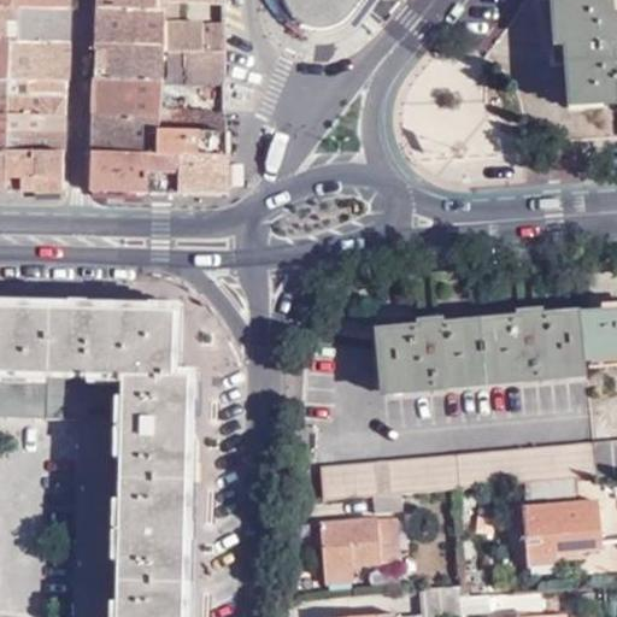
[(99,0),(97,48),(129,51),(164,54),(203,53),(203,28),(203,24),(177,25),(178,1),(225,3),(224,0),(99,0)]
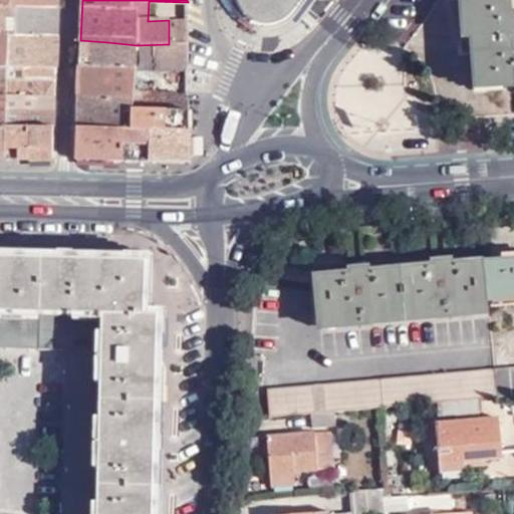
[(237,0),(240,7),(244,13),(248,18),(255,22),(260,23),(266,24),(275,23),(280,21),(285,18),(295,8),(300,0),(237,0)]
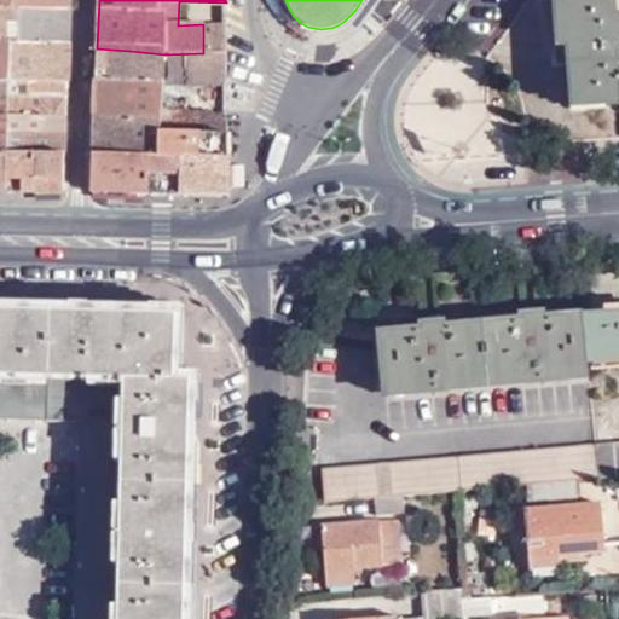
[(554,0),(555,23),(563,23),(565,46),(568,46),(570,67),(572,106),(618,103),(618,51),(615,0),(554,0)]
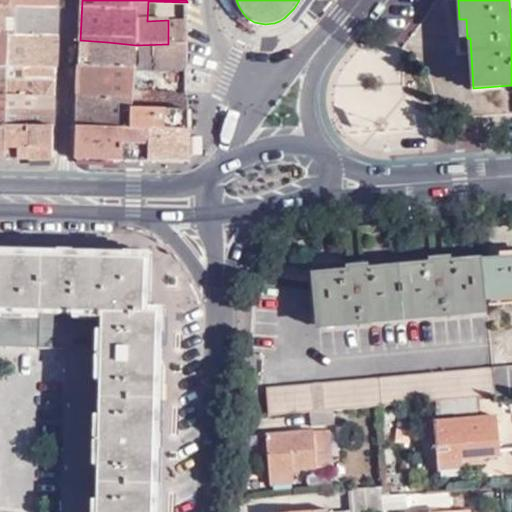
[(9,36),(56,36),(57,7),(10,6),(9,8),(9,36)]
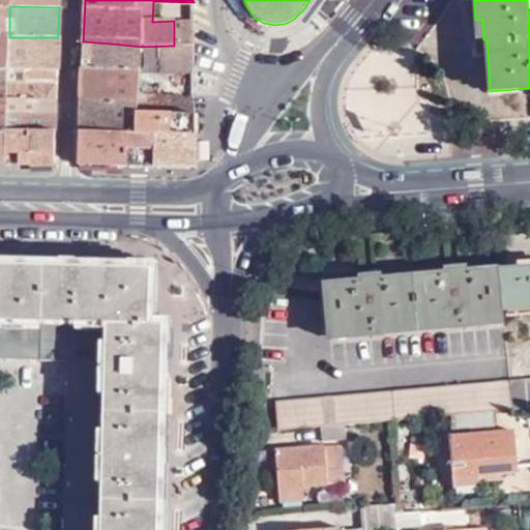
[(0,7),(0,39),(8,39),(9,37),(9,8),(0,7)]
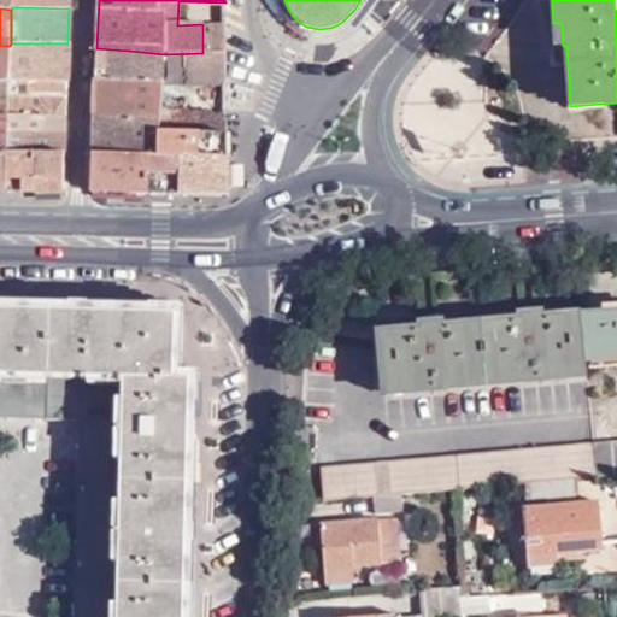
[(203,53),(227,53),(225,28),(203,28),(203,53)]
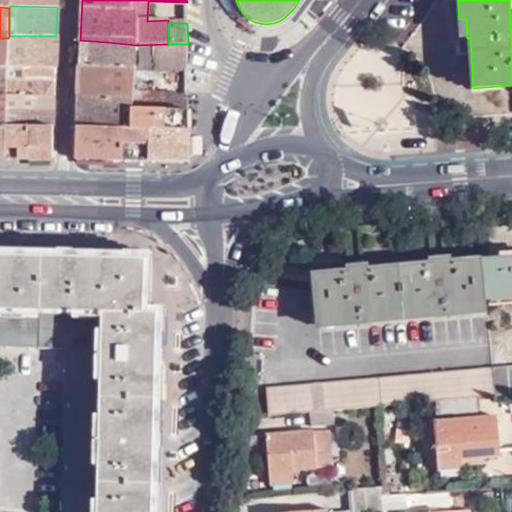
[(8,69),(55,70),(56,36),(9,36),(8,38),(8,59),(8,69)]
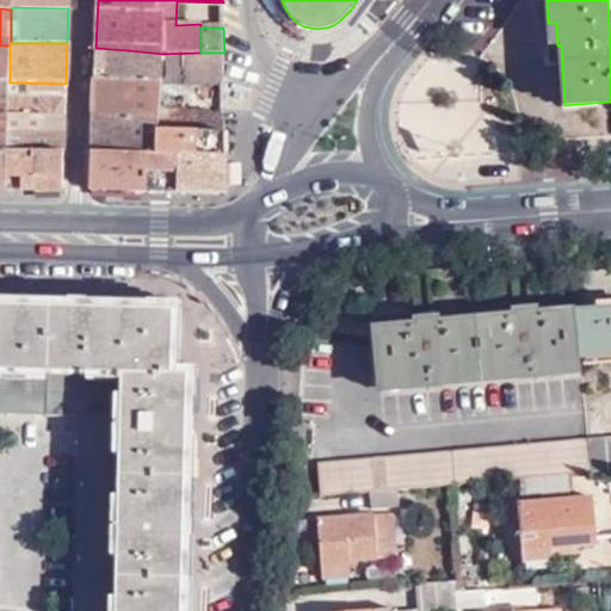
[(0,81),(10,82),(10,71),(10,45),(0,45),(0,81)]
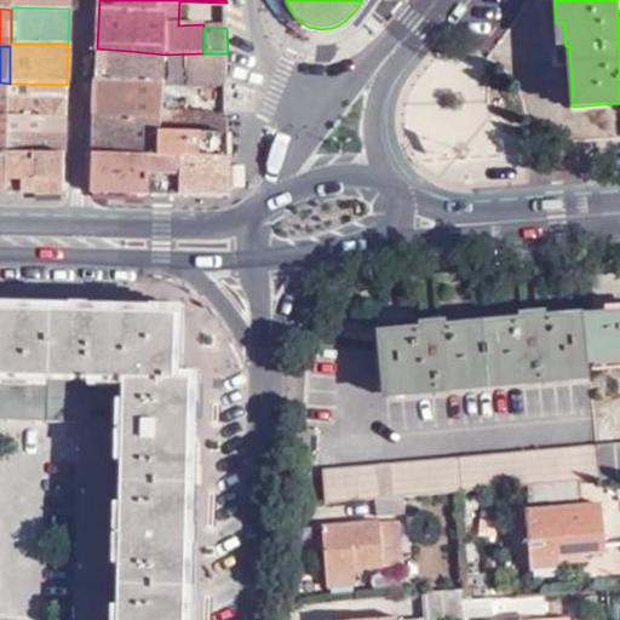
[(566,46),(558,46),(554,46),(555,67),(570,67),(569,46),(566,46)]
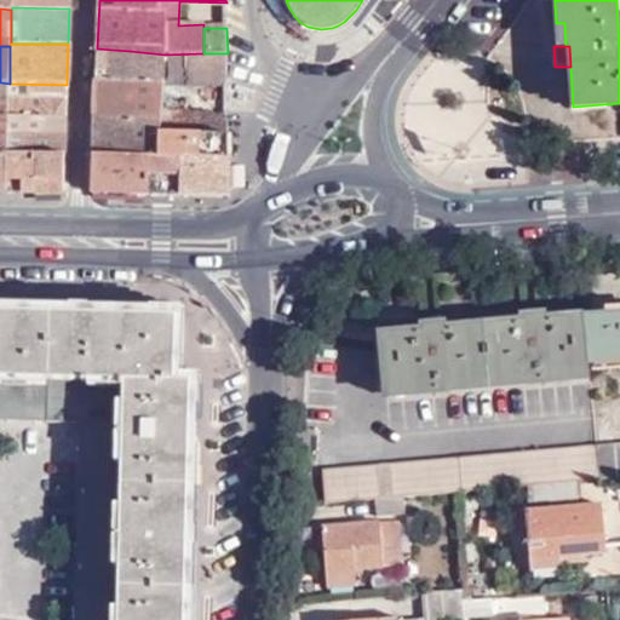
[(97,49),(95,82),(164,85),(165,55),(130,51),(97,49)]
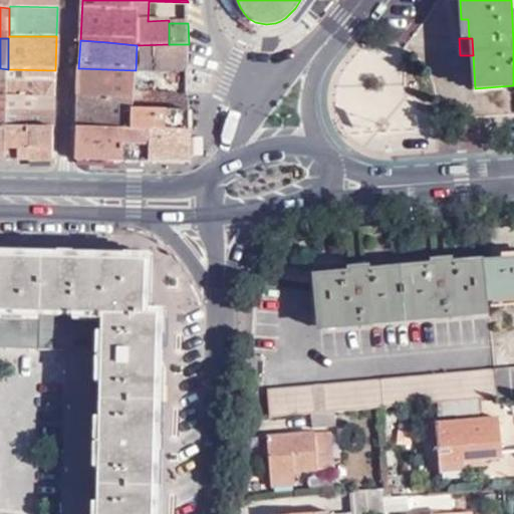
[(137,45),(136,70),(189,69),(189,44),(169,44),(137,45)]
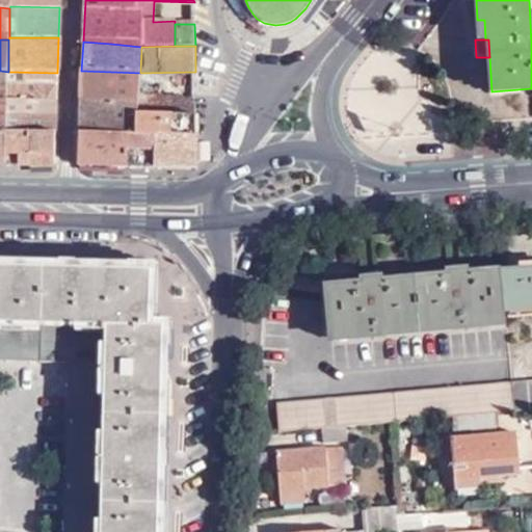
[(81,71),(81,103),(138,105),(138,96),(140,73),(81,71)]
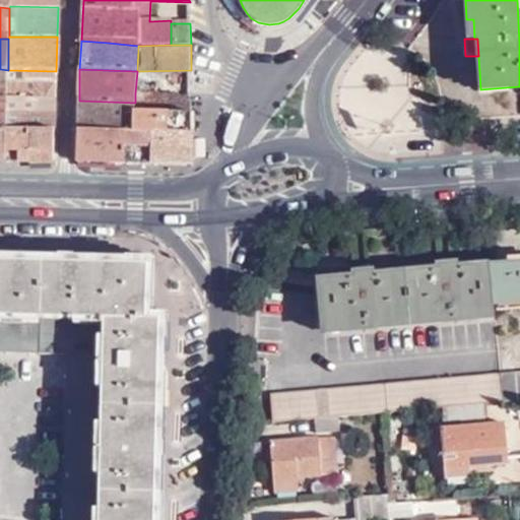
[(7,99),(55,99),(56,71),(8,70),(7,99)]
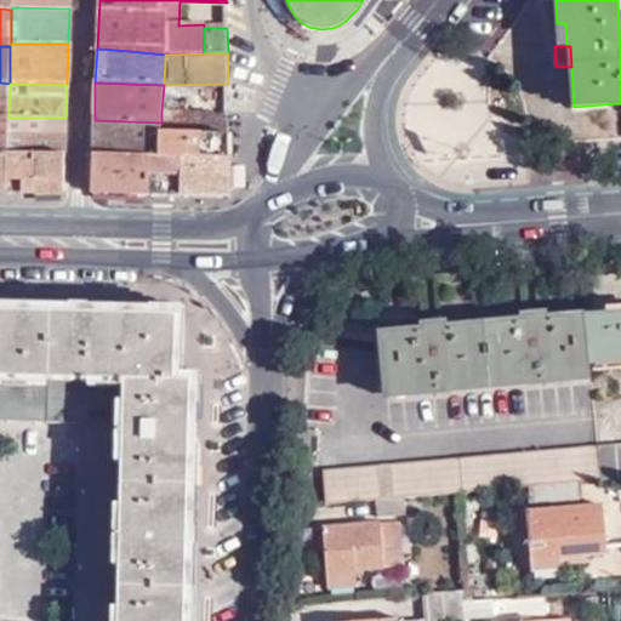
[(161,112),(161,123),(161,134),(229,135),(228,113),(161,112)]
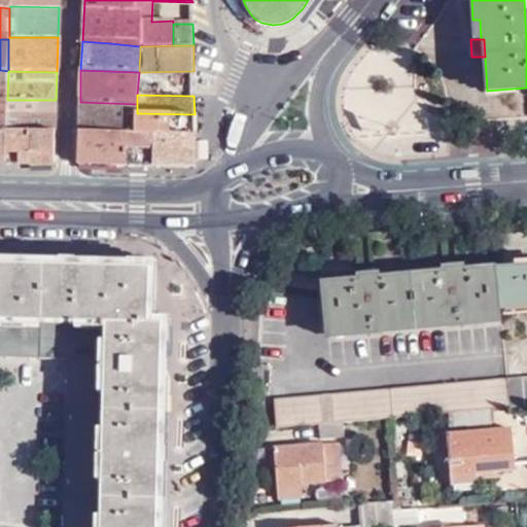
[(7,114),(56,115),(56,100),(7,100),(7,114)]
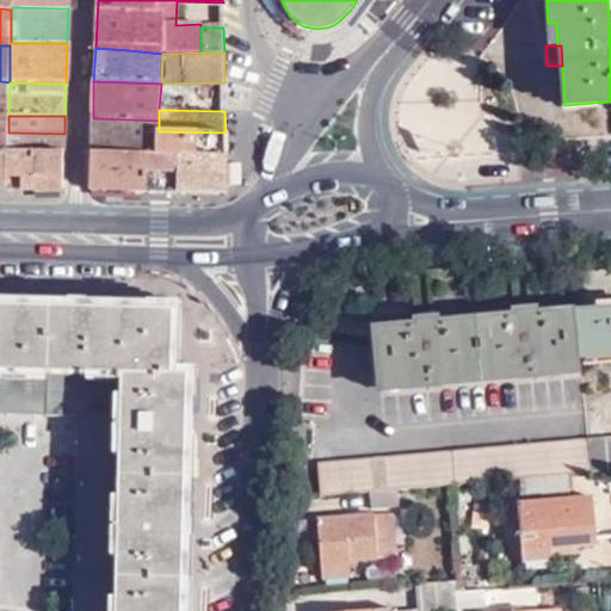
[(93,118),(92,154),(146,155),(158,156),(159,131),(159,121),(93,118)]
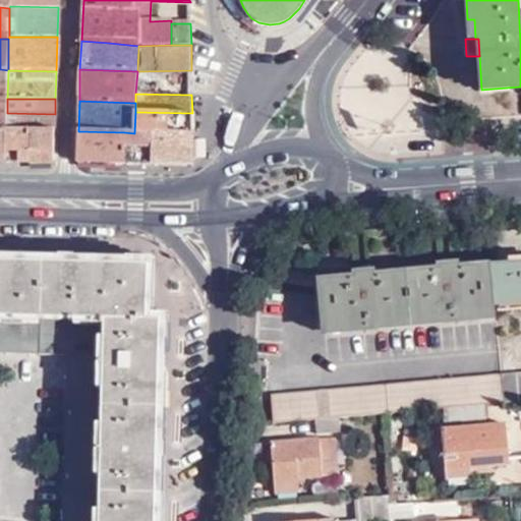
[(135,112),(134,133),(153,133),(153,147),(192,148),(192,113),(135,112)]
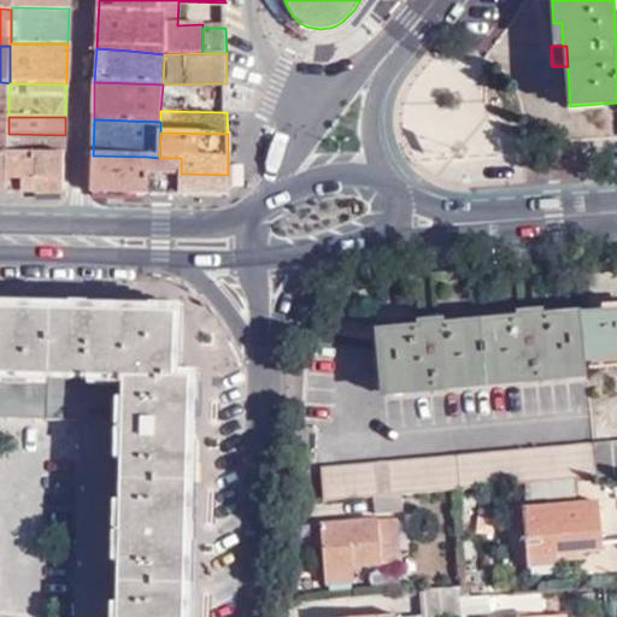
[(34,154),(64,154),(65,135),(9,134),(9,153),(34,154)]
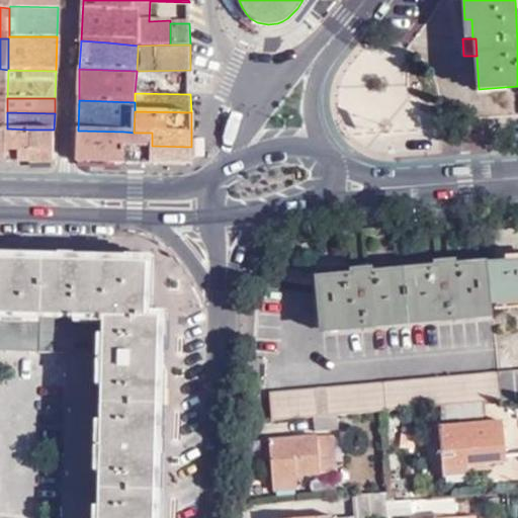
[(3,162),(28,162),(28,130),(7,128),(4,128),(3,162)]
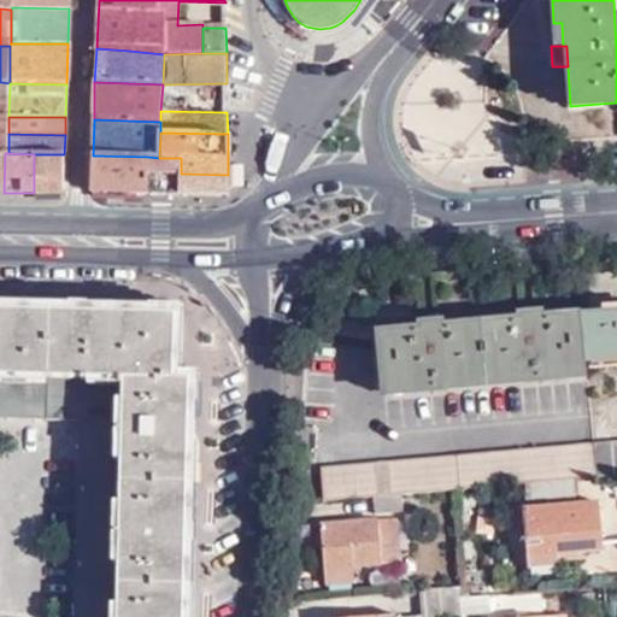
[(34,154),(34,193),(64,193),(64,154),(34,154)]
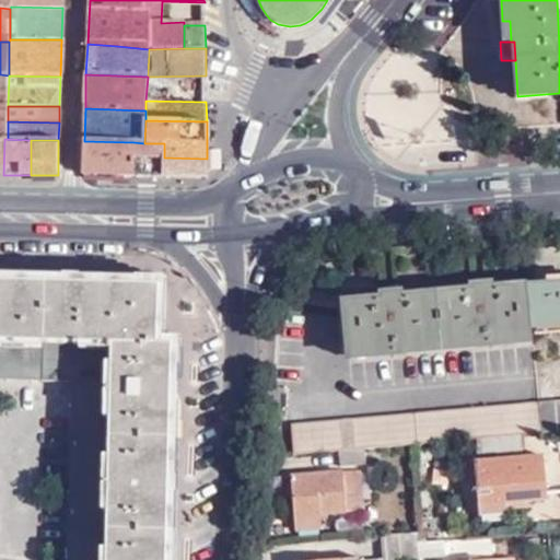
[(133,142),(84,141),(83,174),(133,175),(133,142)]
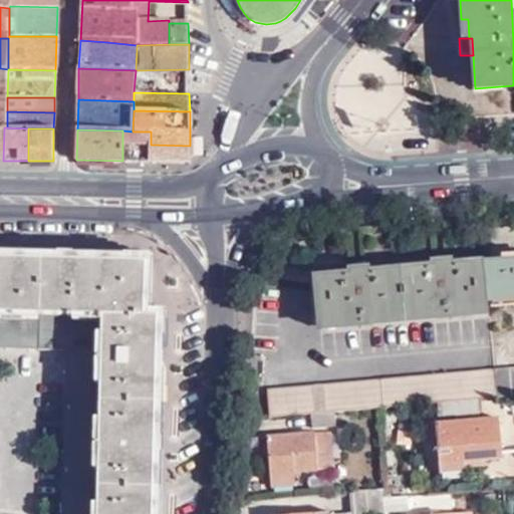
[(122,131),(122,161),(150,162),(151,145),(151,132),(133,132),(122,131)]
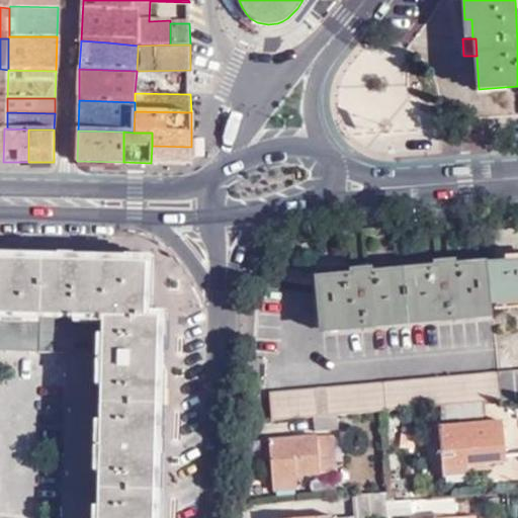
[(469,139),(455,141),(456,149),(470,147),(469,139)]
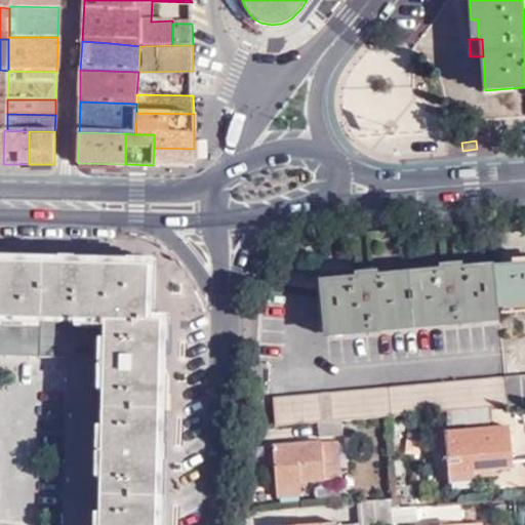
[(154,148),(153,165),(194,166),(194,149),(154,148)]
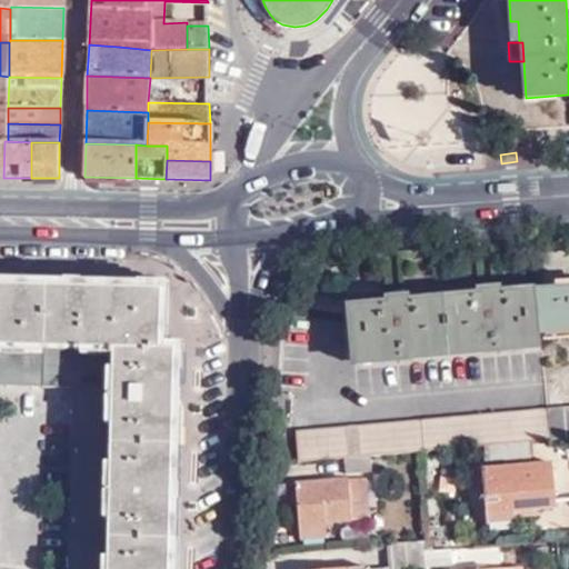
[(172,445),(179,445),(179,433),(181,407),(181,389),(183,338),(168,338),(169,278),(21,275),(0,275),(0,281),(47,282),(133,285),(133,295),(163,297),(162,348),(175,348),(172,445)]
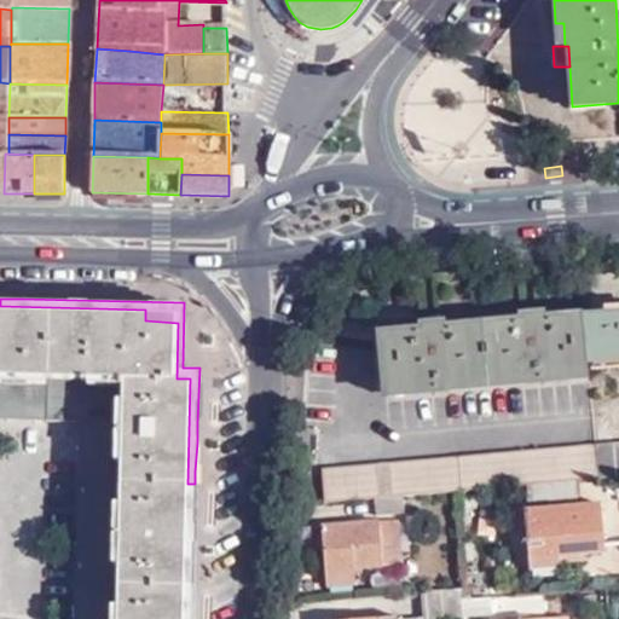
[(0,418),(48,420),(51,307),(0,306),(0,418)]
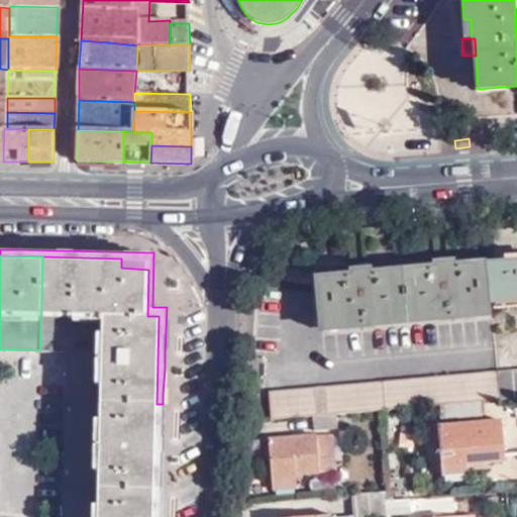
[(42,256),(40,350),(46,351),(67,350),(96,351),(97,334),(104,334),(104,322),(124,323),(124,316),(147,316),(148,270),(121,268),(121,259),(42,256)]
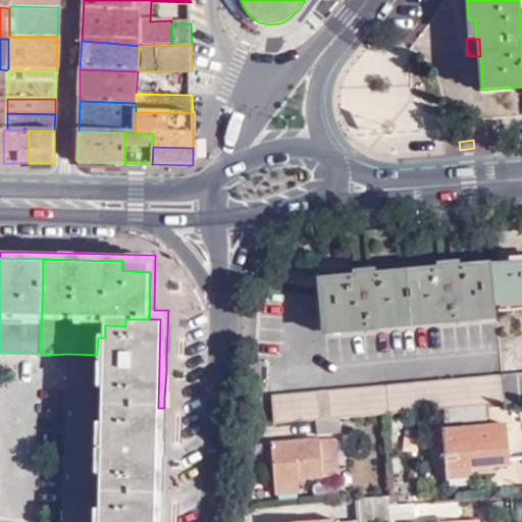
[(521,263),(492,266),(496,305),(521,302),(521,263)]
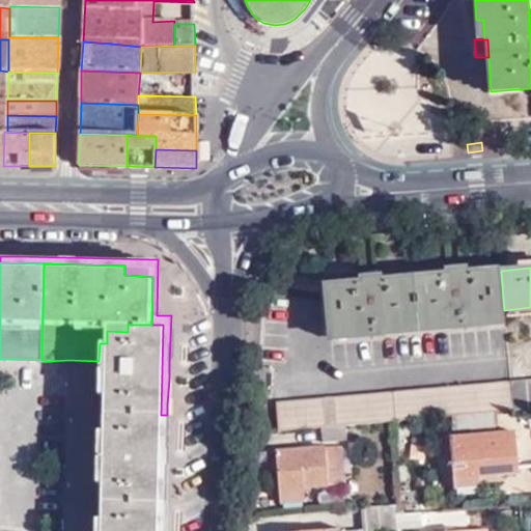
[(504,310),(501,271),(466,274),(466,270),(449,270),(449,276),(414,279),(418,324),(450,320),(451,327),(490,324),(490,316),(505,316),(504,310)]
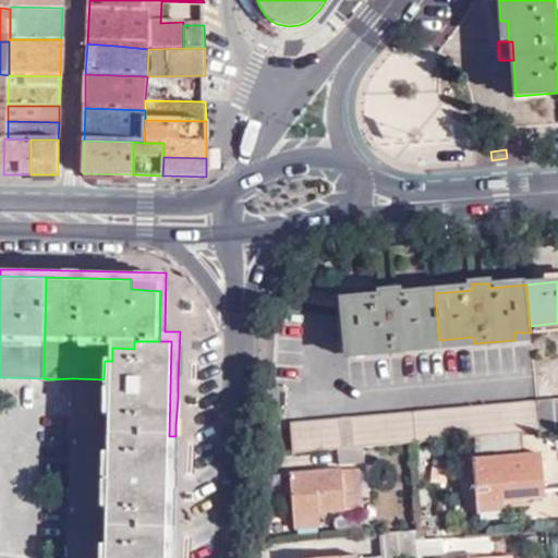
[(439,340),(435,293),(399,295),(398,291),(380,292),(380,298),(343,301),(348,349),(367,347),(367,353),(405,350),(405,342),(439,340)]
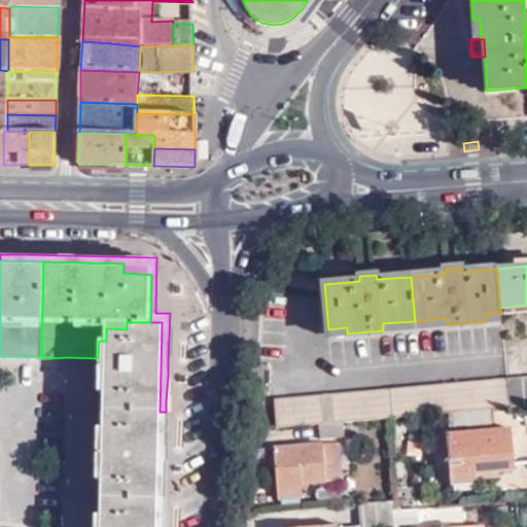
[(66,410),(160,412),(162,322),(150,322),(127,322),(127,329),(106,328),(106,341),(99,341),(98,358),(68,357),(66,410)]
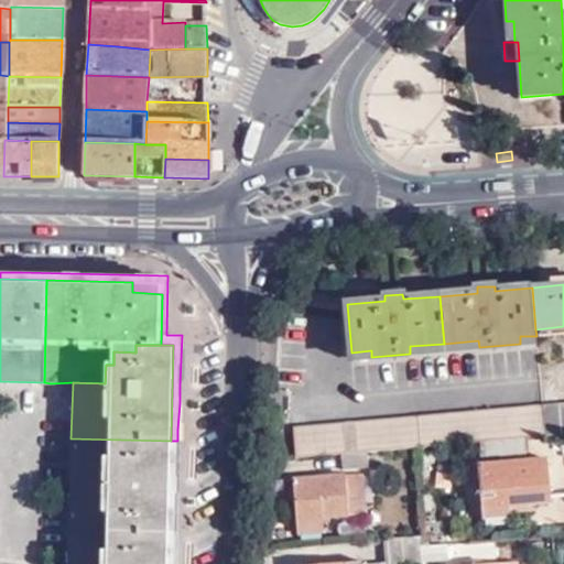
[(563,403),(543,405),(545,435),(563,434),(563,403)]
